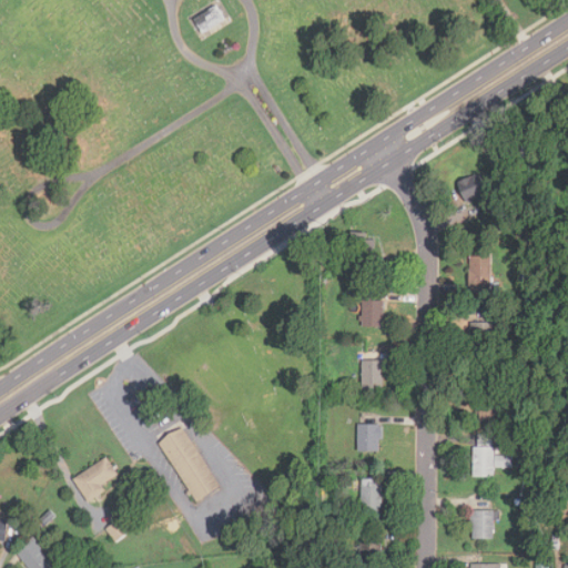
[(231,18),(209,30),(200,14),(222,2),(231,18)]
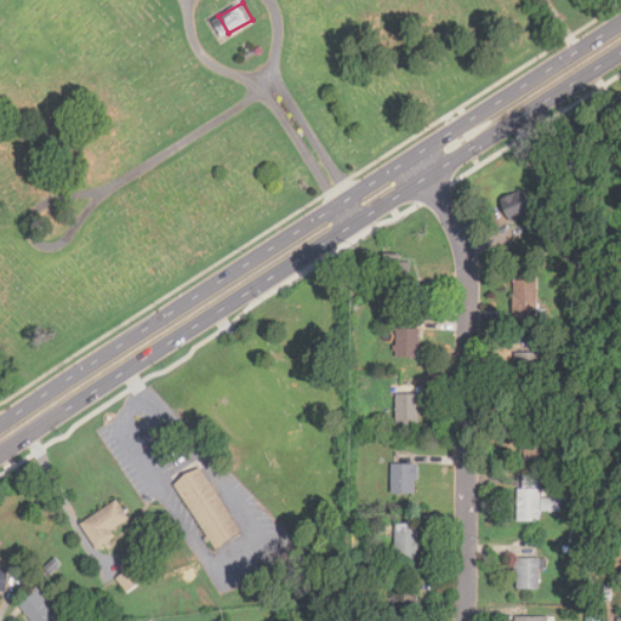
[(502,195),(507,220),(533,215),(528,189),(502,195)]
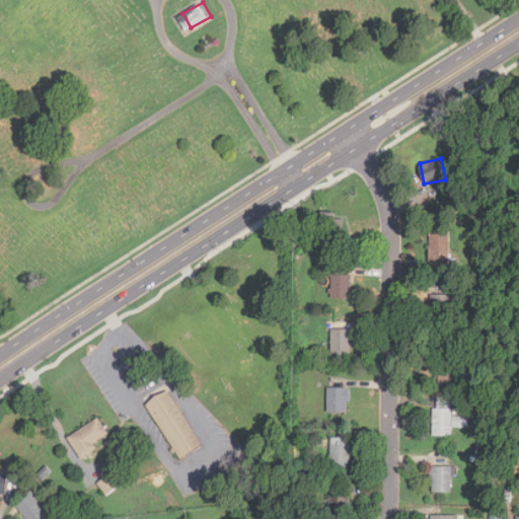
[(319,215),(319,233),(343,233),(343,215),(319,215)]
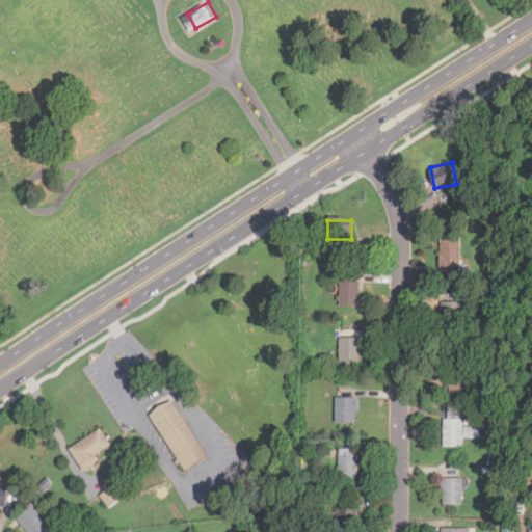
[(440,281),(460,281),(460,240),(440,240),(440,281)]
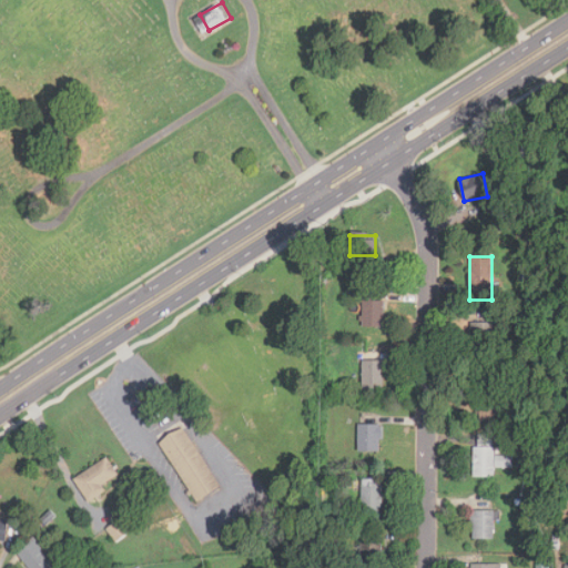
[(383,293),(361,293),(361,326),(383,326),(383,293)]
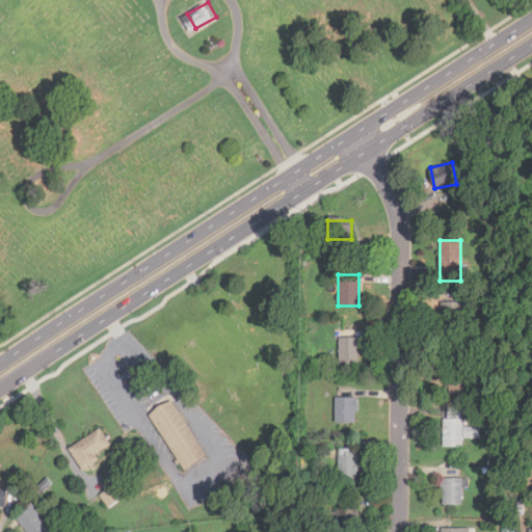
[(464,300),(443,301),(444,325),(466,325),(464,300)]
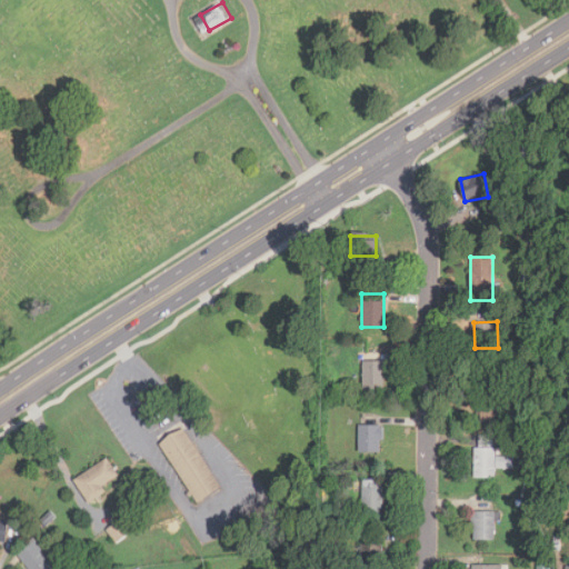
[(383,389),(383,361),(362,361),(362,389),(383,389)]
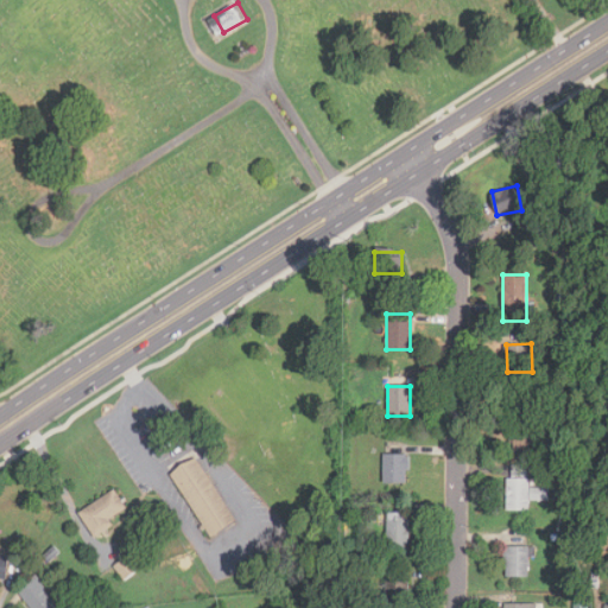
[(382,482),(406,482),(406,454),(382,454),(382,482)]
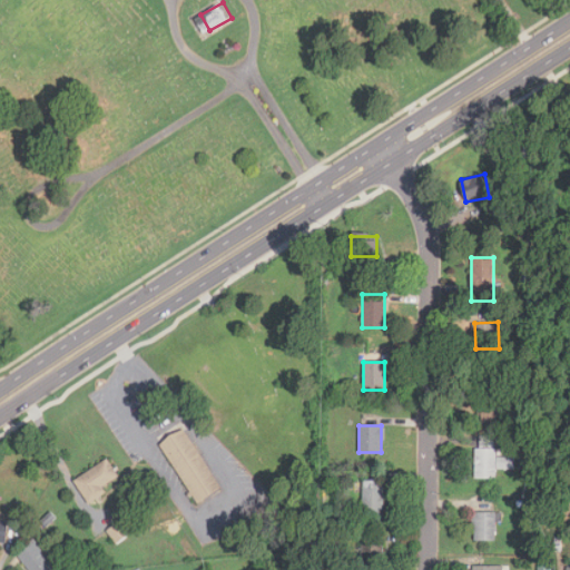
[(168,442),(192,426),(227,482),(204,497),(168,442)]
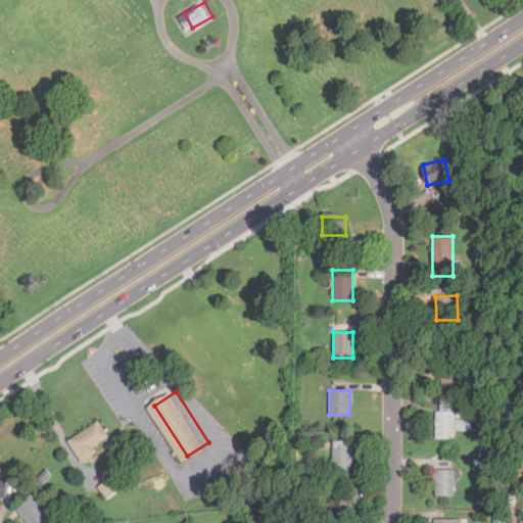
[(456,438),(456,412),(436,412),(436,438),(456,438)]
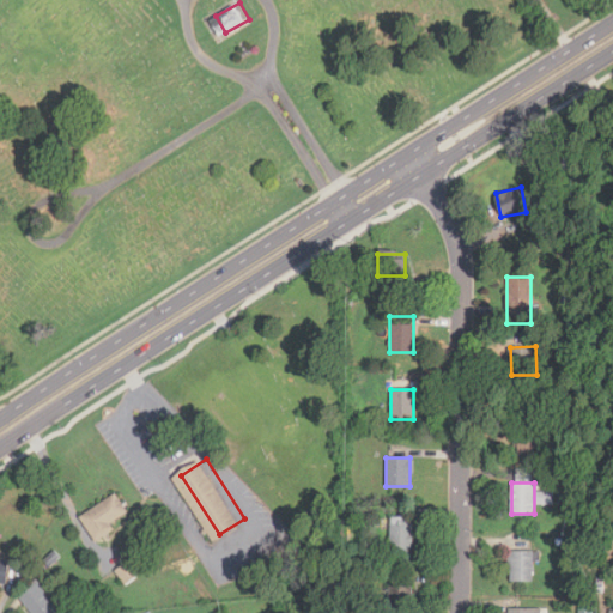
[(79,517),(96,542),(114,530),(110,525),(127,513),(114,492),(79,517)]
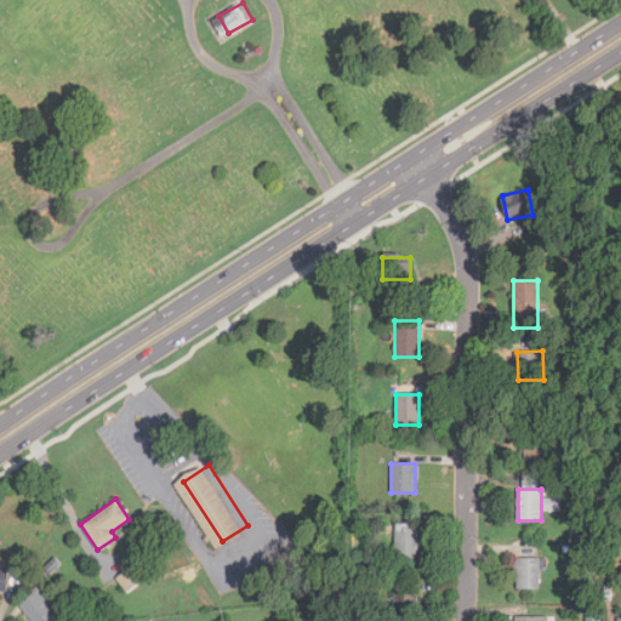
[(394,562),(419,562),(419,523),(394,523),(394,562)]
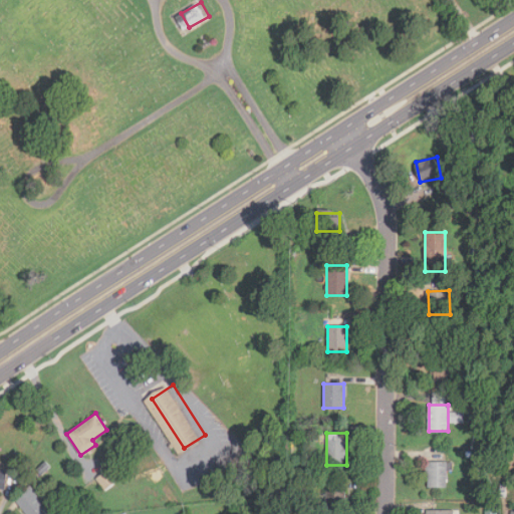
[(426,488),(448,488),(448,462),(426,462),(426,488)]
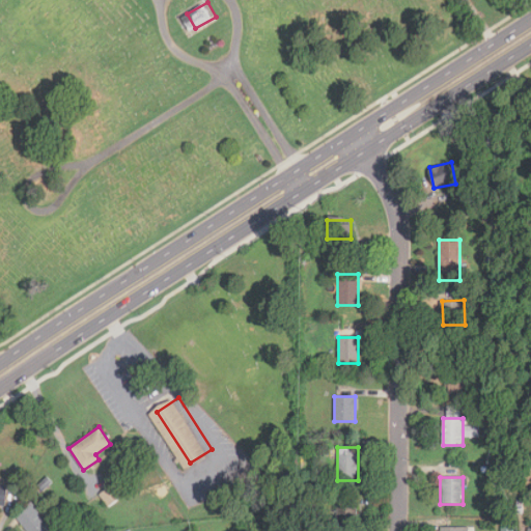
[(110,507),(120,498),(110,486),(100,495),(110,507)]
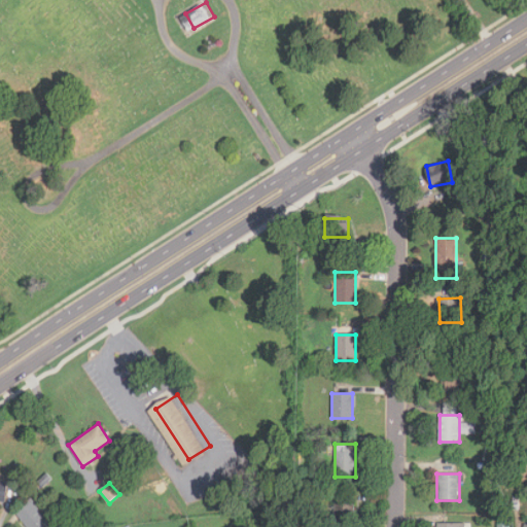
[(50,526),(32,498),(15,510),(27,526),(50,526)]
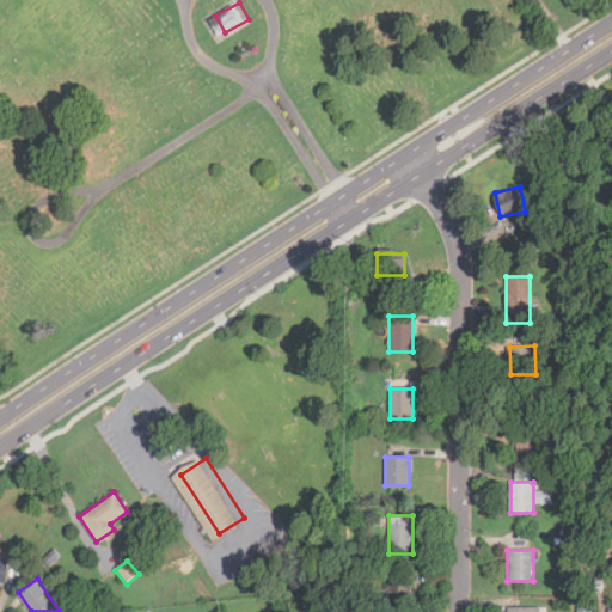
[(389,611),(411,611),(411,585),(389,585),(389,611)]
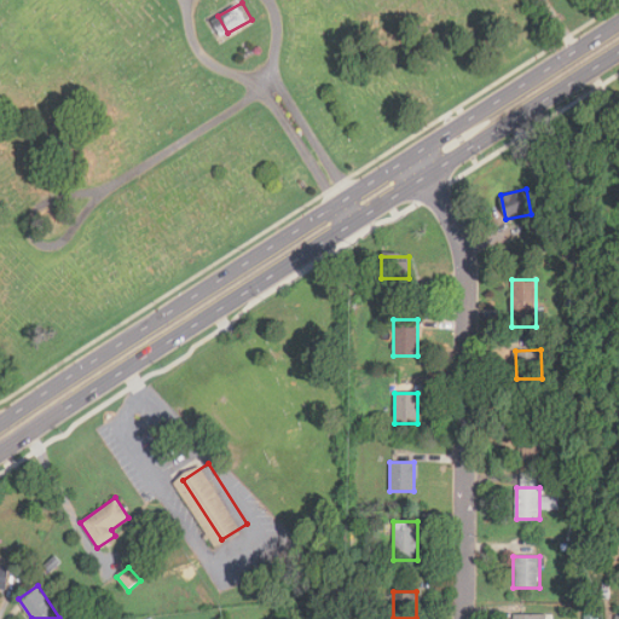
[(584,618),(599,618),(600,608),(585,607),(584,618)]
